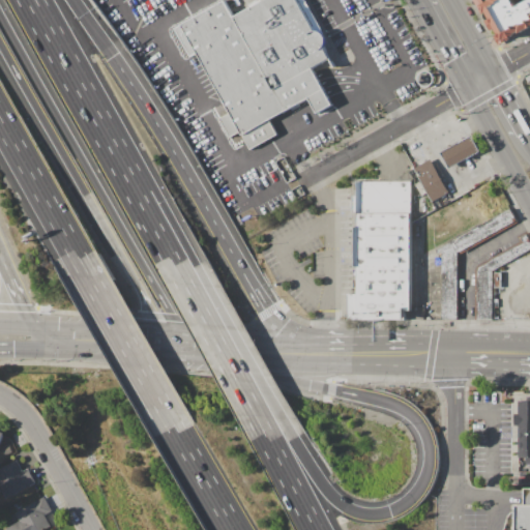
[(175,29),(225,0),(234,16),(262,0),(304,0),(328,41),(325,47),(331,60),(313,69),(332,105),(318,113),(310,97),(269,120),(278,136),(252,150),(241,133),(230,139),(219,120),(231,114),(197,53),(190,57),(175,29)]
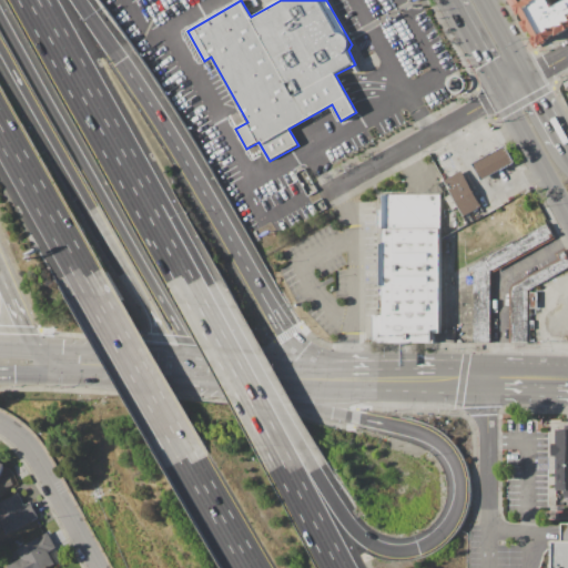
[(567,30),(533,50),(528,42),(536,38),(531,29),(524,33),(518,23),(525,19),(521,13),(515,17),(506,0),(567,0),(567,30)]
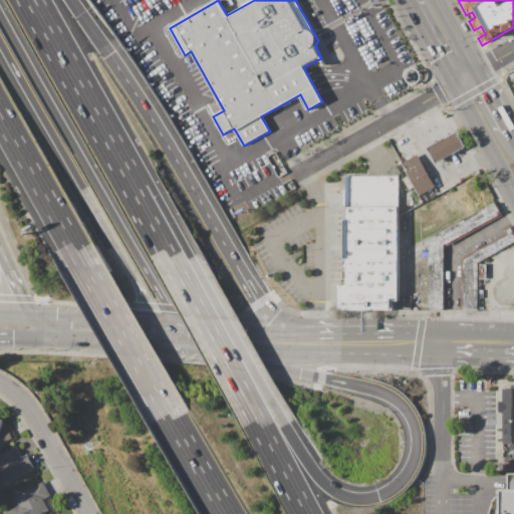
[(430,149),(457,134),(465,148),(437,163),(430,149)]
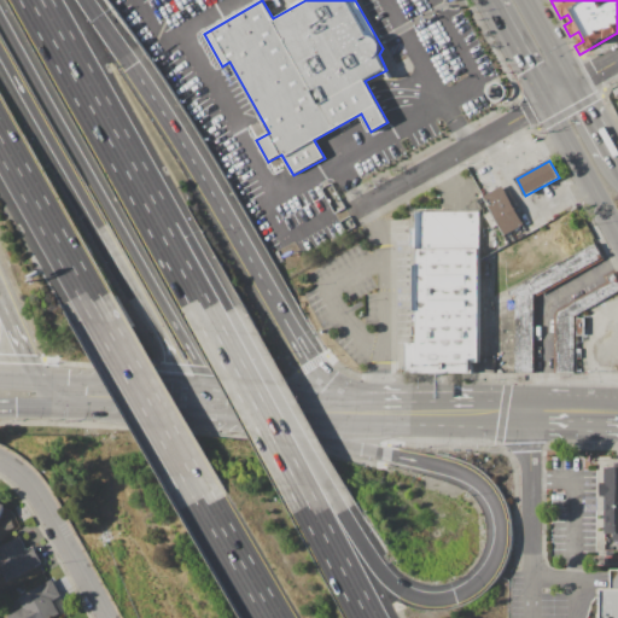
[(484,196),(503,185),(524,226),(505,237),(484,196)]
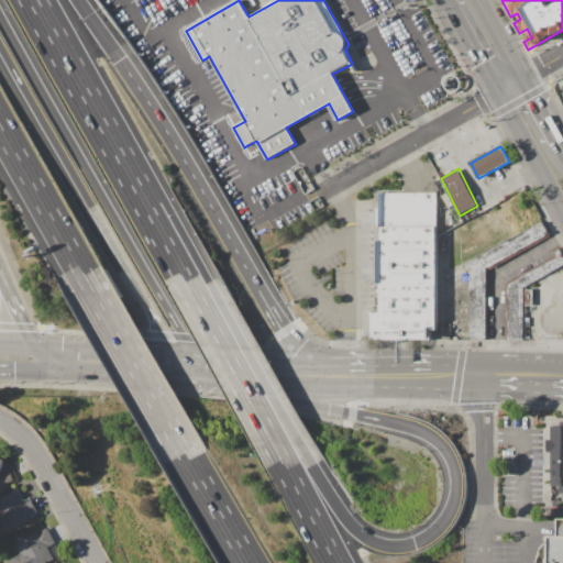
[(376,194),(437,194),(438,326),(450,326),(451,340),(370,341),(370,312),(379,312),(379,284),(377,284),(377,241),(379,241),(379,225),(377,225),(376,208),(378,208),(378,206),(376,206),(376,194)]
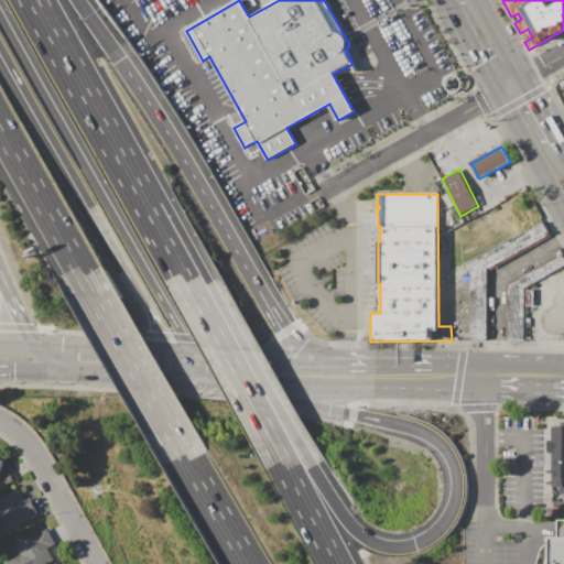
[(442,197),(446,194),(454,206),(449,208),(442,197)]
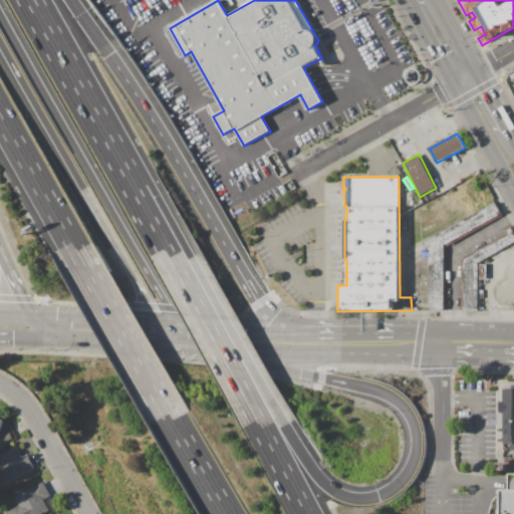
[(495,203),(502,215),(444,248),(444,311),(429,310),(426,241),(495,203)]
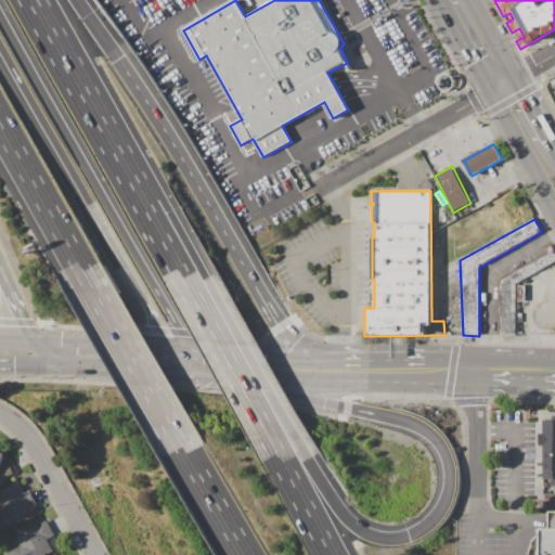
[(551,243),(554,249),(554,261),(518,284),(518,285),(525,285),(525,301),(524,301),(524,307),(518,307),(518,313),(521,313),(521,323),(518,323),(518,335),(500,335),(501,281),(545,255),(542,248),(551,243)]
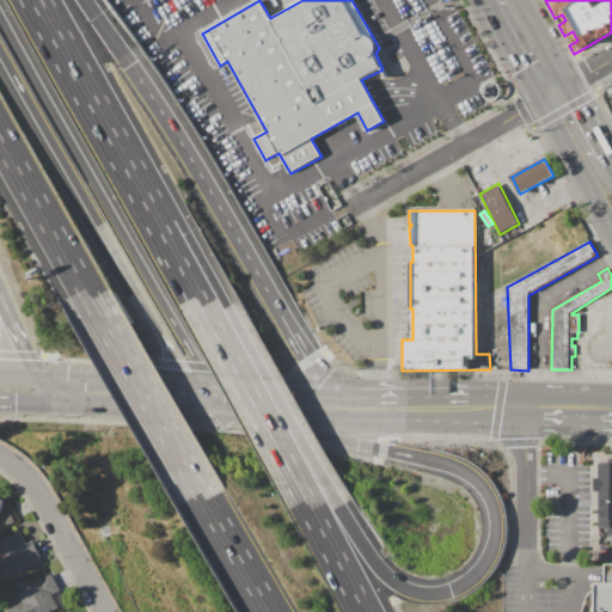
[(600,464),(611,464),(611,545),(600,545),(600,528),(599,528),(599,493),(595,493),(595,478),(599,478),(600,464)]
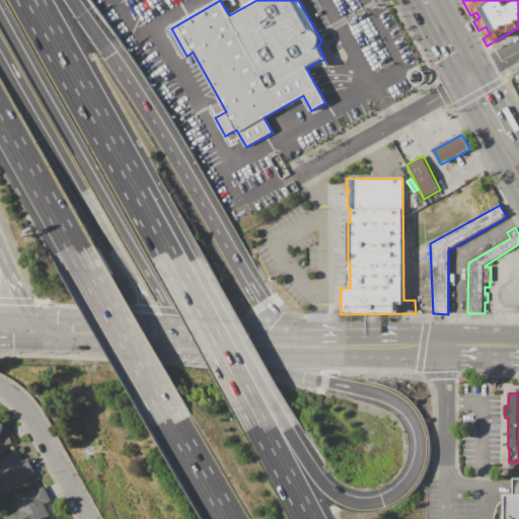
[(1,438),(9,435),(12,444),(4,447),(1,438)]
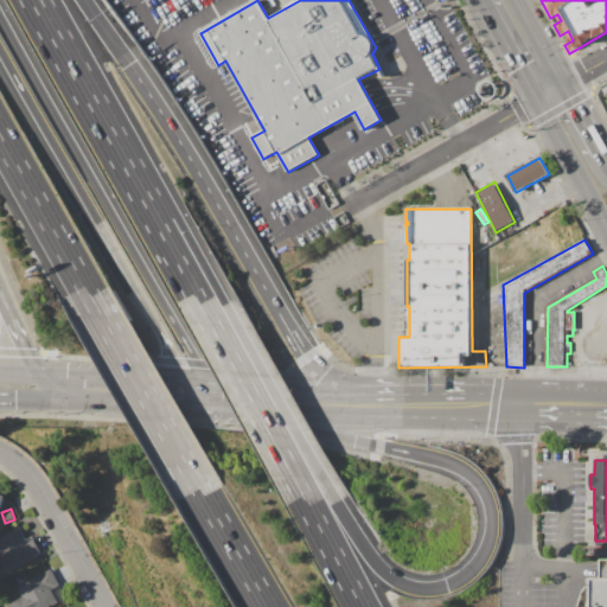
[(0,537),(19,528),(25,540),(32,536),(42,554),(5,573),(0,563),(0,537)]
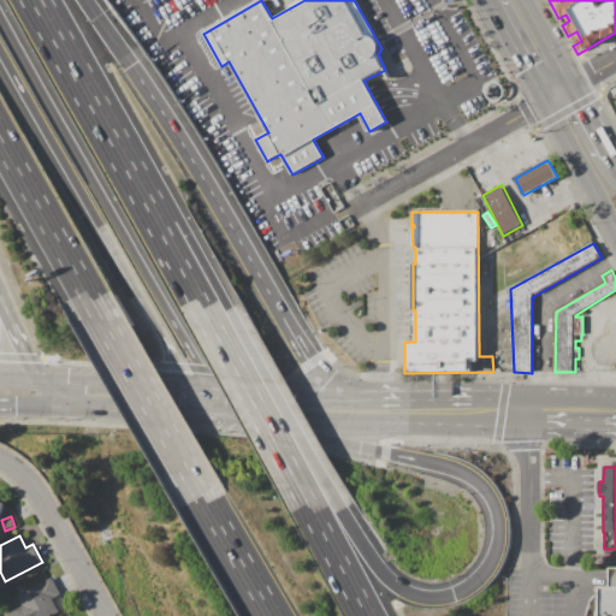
[(599,588),(599,596),(593,596),(590,602),(588,615),(615,615),(615,568),(609,568),(609,580),(609,588),(599,588)]
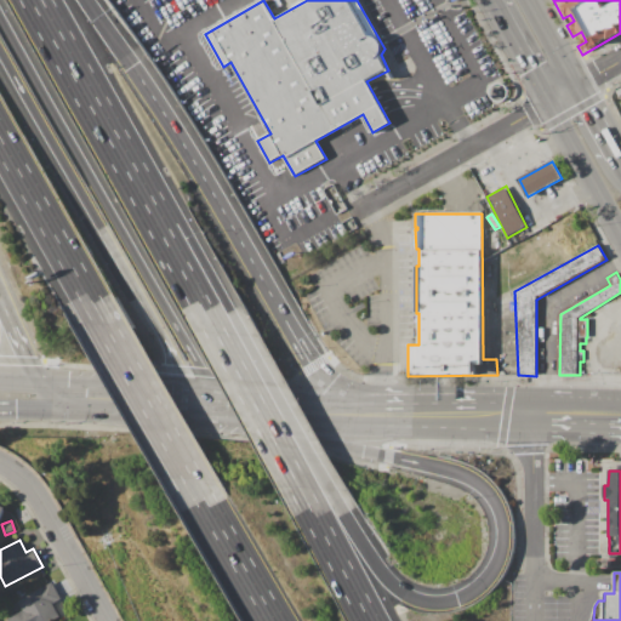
[(18,602),(52,582),(62,599),(53,604),(60,617),(52,620),(7,620),(23,611),(18,602)]
